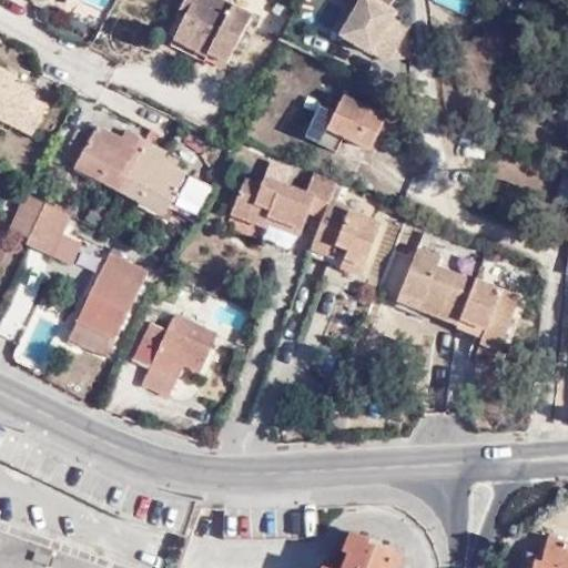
[(200,0),(179,0),(176,6),(194,13),(200,0)]
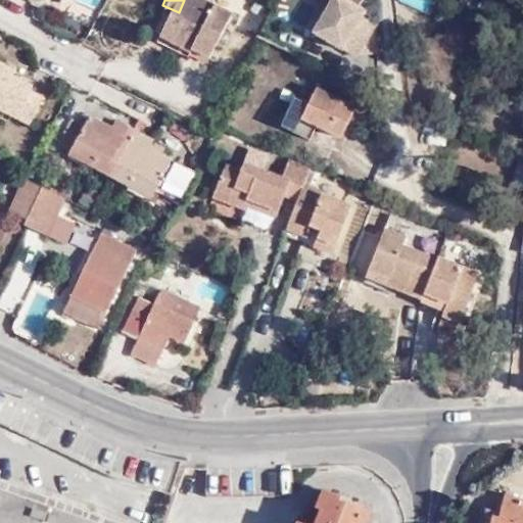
[(233,0),(184,0),(179,12),(173,25),(204,39),(218,45),(237,2),(233,0)]
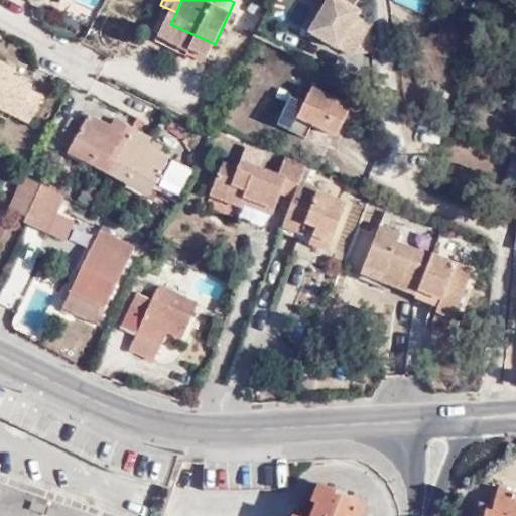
[(329,0),(310,32),(340,48),(341,47),(358,17),(362,10),(354,6),(357,0),(329,0)]
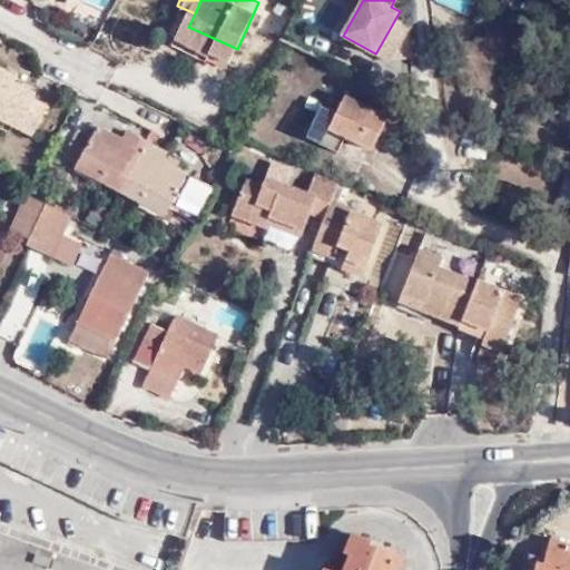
[(395,19),(376,52),(392,61),(411,28),(395,19)]
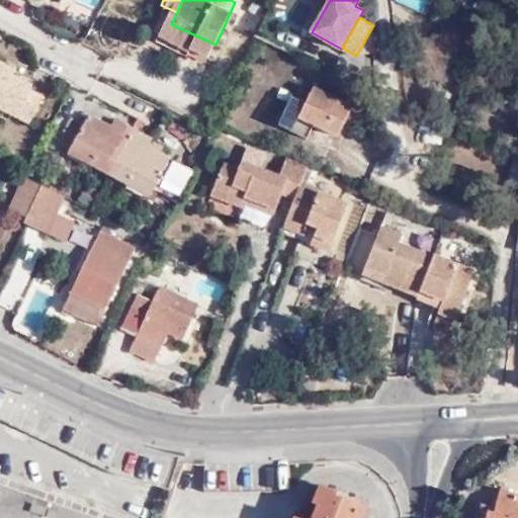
[(195,51),(202,38),(171,24),(165,35),(195,51)]
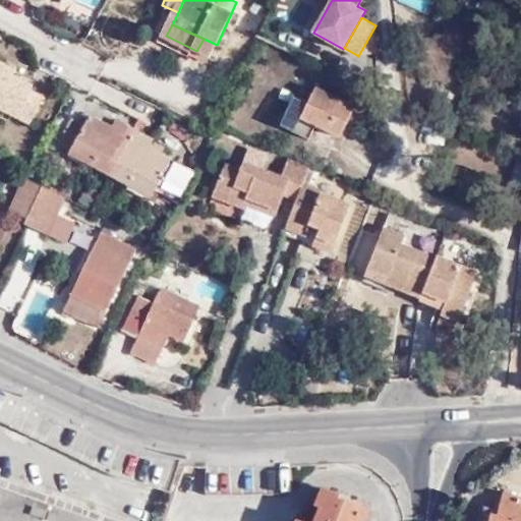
[(0,69),(5,61),(0,58),(0,103),(24,114),(38,91),(23,83),(25,80),(14,75),(0,69)]
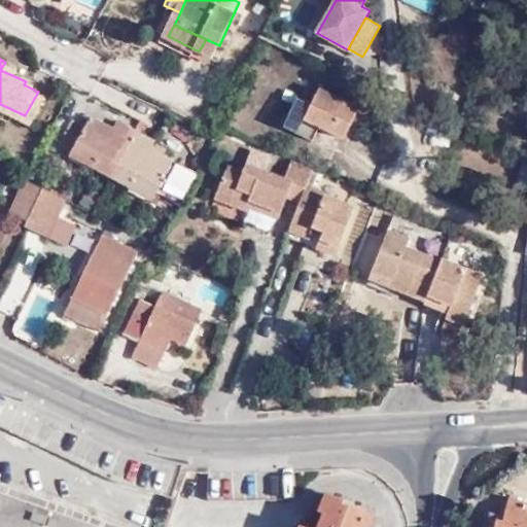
[(19,68),(5,62),(0,70),(14,76),(19,68)]
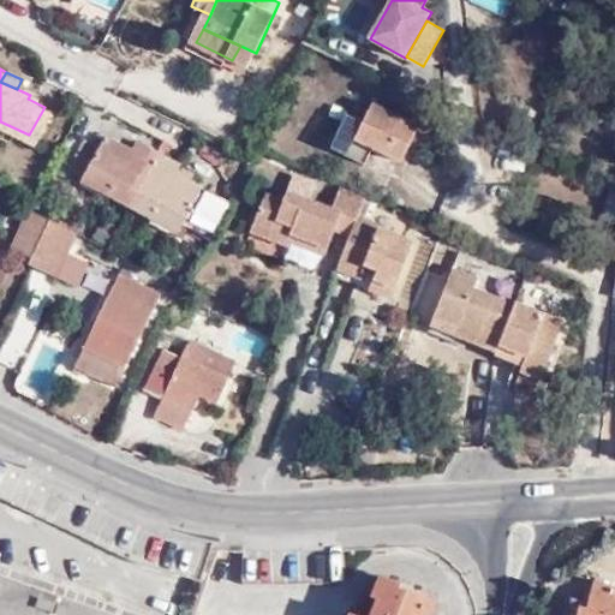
[(342,113),(324,148),(362,166),(371,150),(399,162),(415,126),(368,103),(359,121),(342,113)]
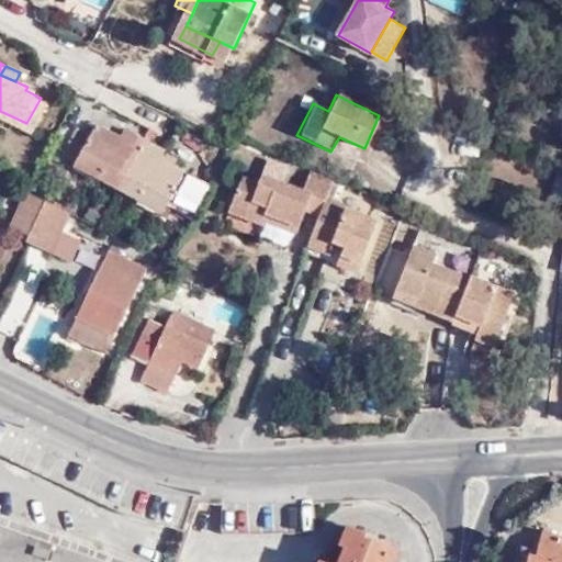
[(143,181),(203,209),(221,173),(172,152),(158,144),(164,134),(137,122),(133,134),(121,128),(94,116),(89,125),(76,119),(62,145),(102,166),(99,172),(137,190),(143,181)]
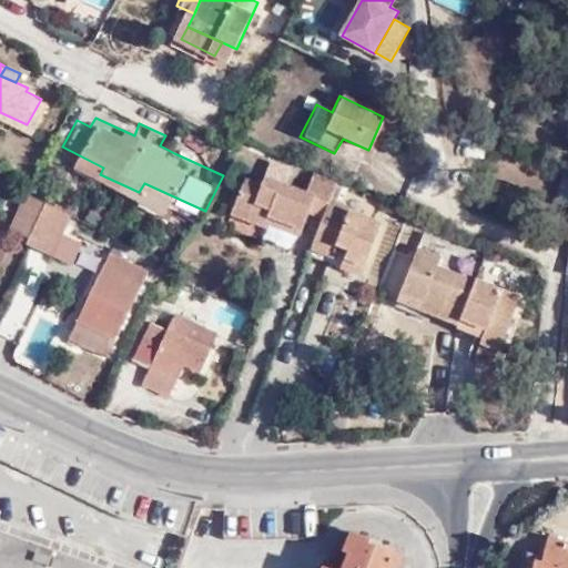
[(128,119),(122,130),(134,135),(139,123),(128,119)]
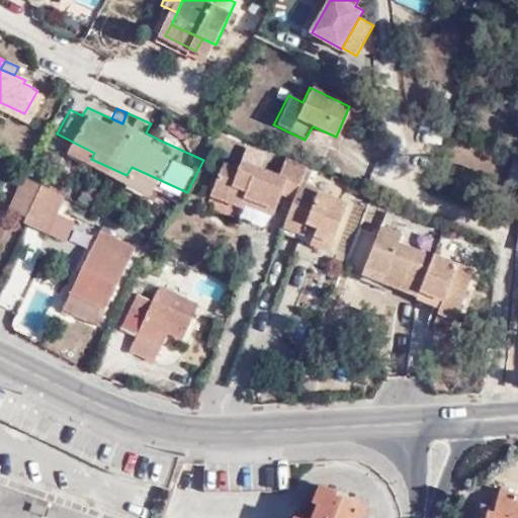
[(146,133),(159,140),(163,130),(151,123),(146,133)]
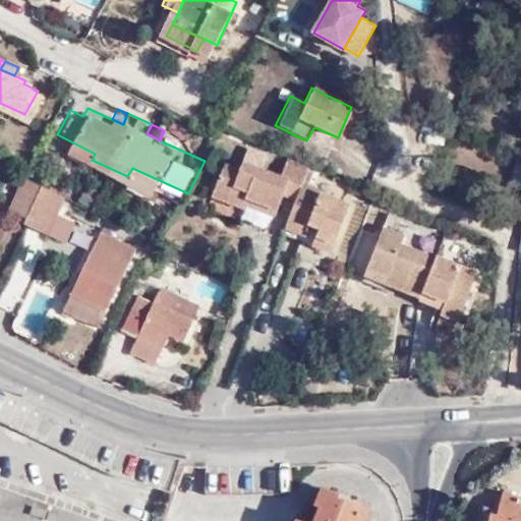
[(301,187),(311,166),(291,157),(281,178),(243,164),(239,171),(223,166),(212,197),(242,210),(244,205),(276,217),(284,196),(297,200),(288,223),(319,234),(312,246),(332,253),(351,208),(301,187)]
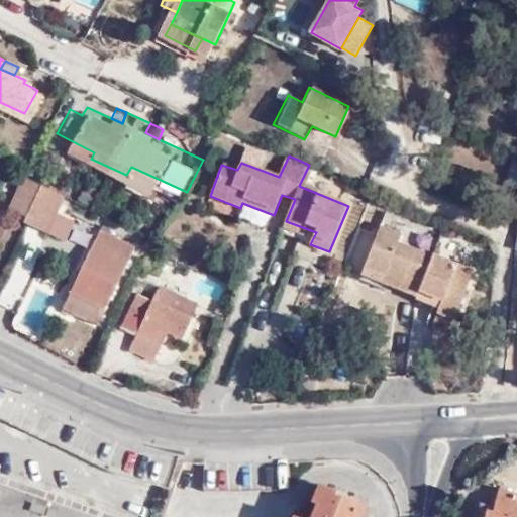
[(44,185),(45,183),(27,174),(9,208),(29,217),(44,185)]
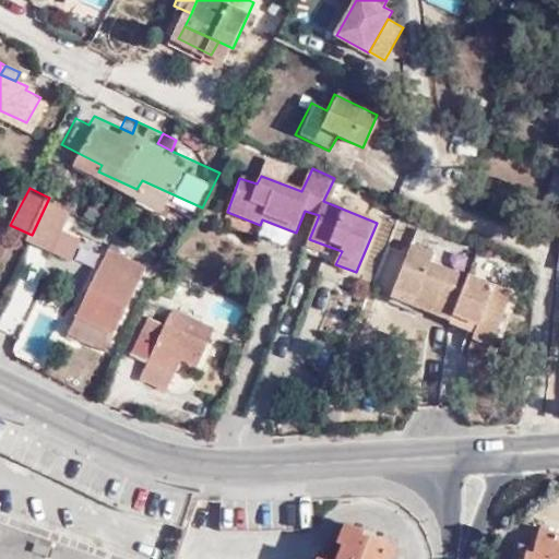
[(32,235),(30,237),(49,247),(67,209),(48,200),(32,235)]
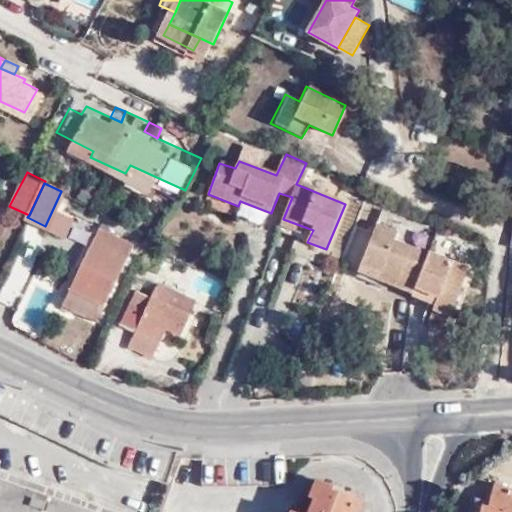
[(278,230),(307,242),(313,230),(283,219),(278,230)]
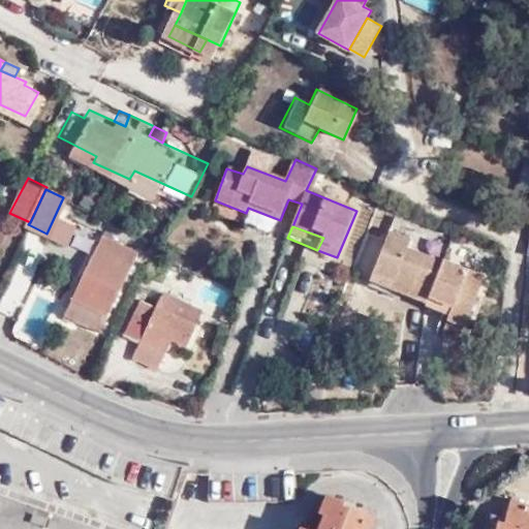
[(455,305),(452,313),(448,318),(467,324),(487,276),(445,259),(443,263),(409,248),(413,240),(392,231),(376,272),(397,280),(394,288),(430,304),(434,296),(455,305)]
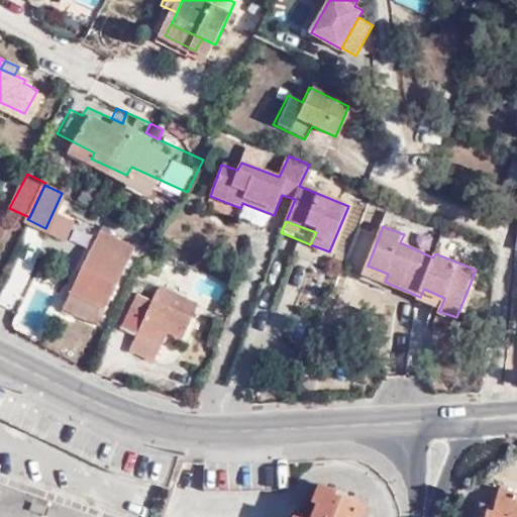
[(71,291),(103,305),(132,246),(100,231),(71,291)]
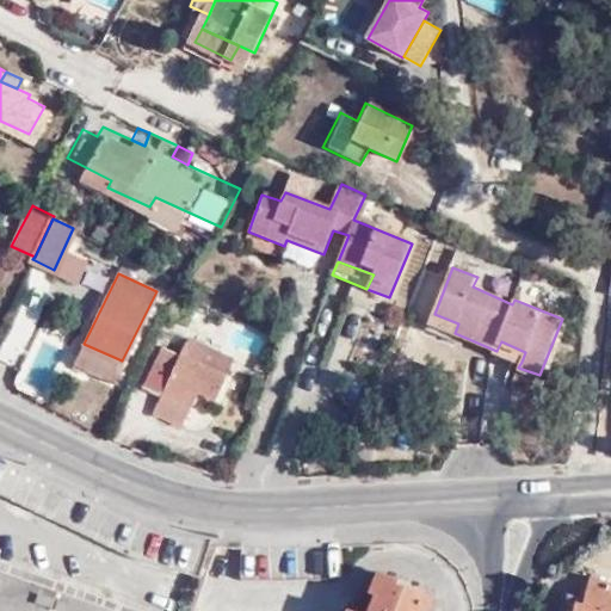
[(458,323),(434,314),(432,323),(455,333),(458,323)]
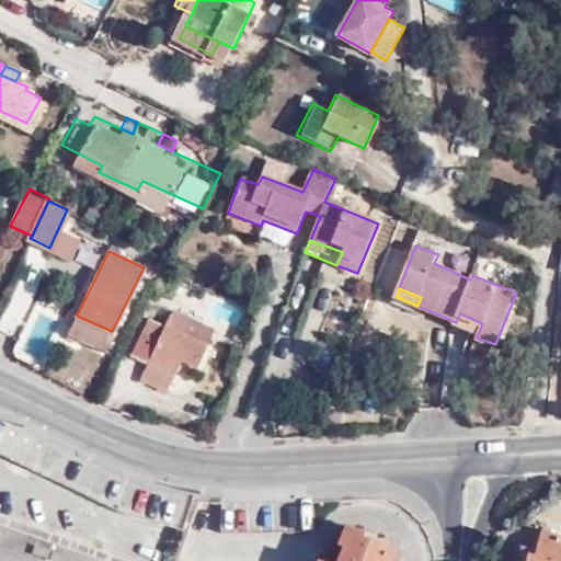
[(174,306),(164,323),(187,334),(191,328),(212,338),(218,323),(174,306)]
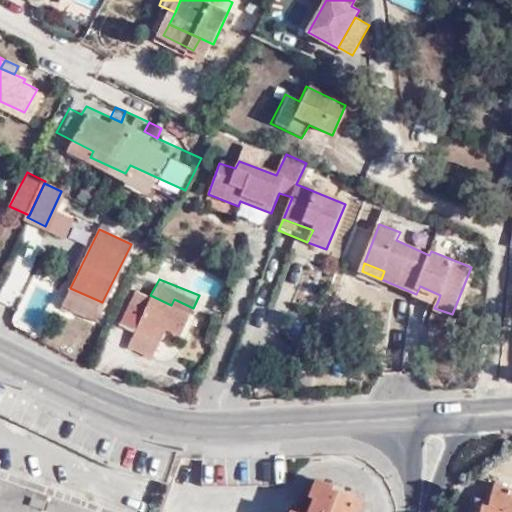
[(416,294),(437,303),(440,295),(420,286),(416,294)]
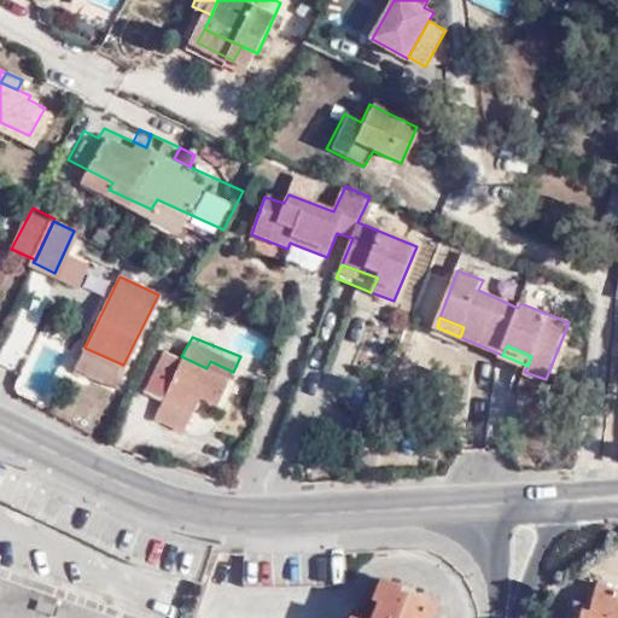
[(115,382),(123,365),(85,348),(77,363),(115,382)]
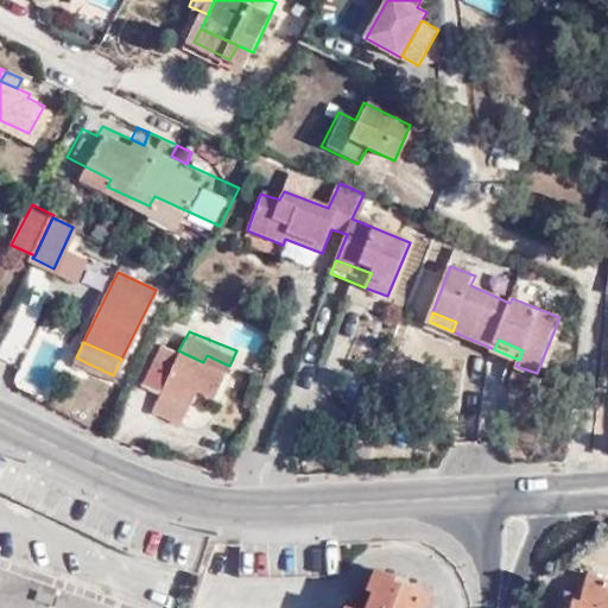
[(203,362),(178,350),(162,343),(143,382),(160,392),(163,390),(191,404),(198,390),(214,397),(229,366),(207,355),(203,362)]
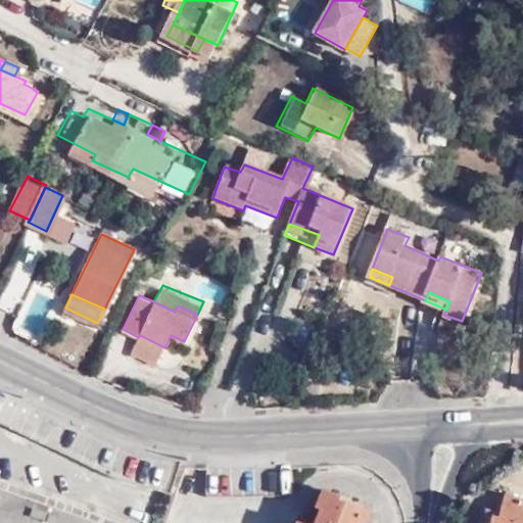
[(140,335),(138,337),(132,346),(157,359),(164,347),(140,335)]
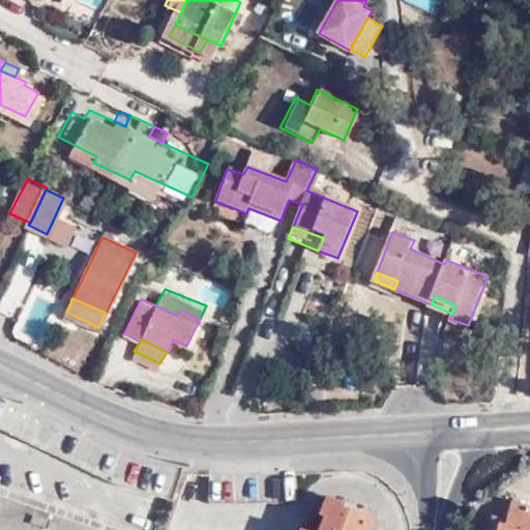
[(0,529),(100,529),(0,495),(0,529)]
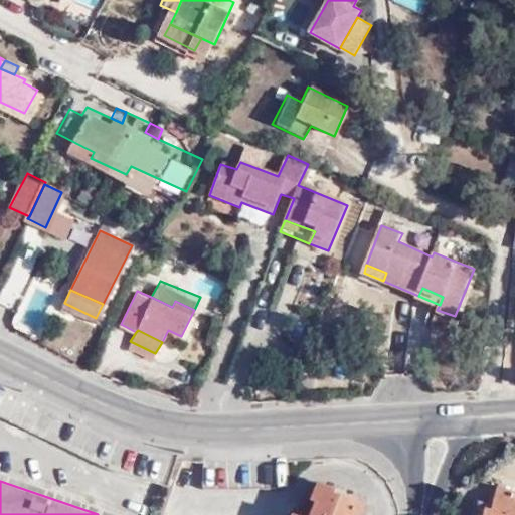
[(336,493),(337,489),(319,482),(311,502),(322,506),(318,514),(360,514),(364,505),(336,493)]
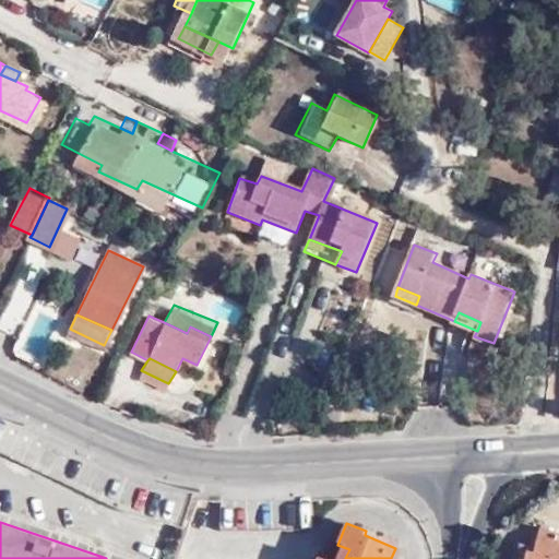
[(558,558),(558,534),(538,530),(532,552),(525,551),(522,558),(558,558)]
